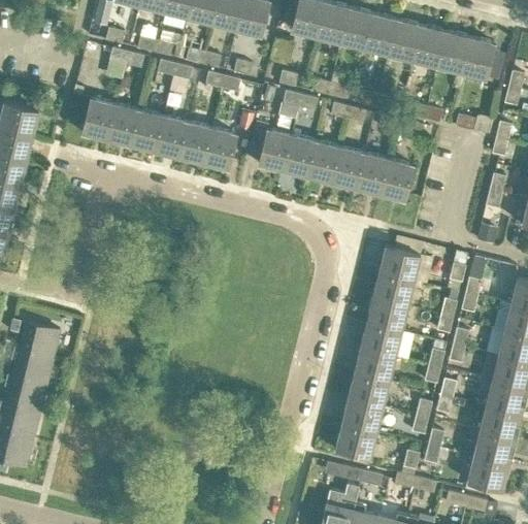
[(109,12),(111,3),(99,0),(98,0),(96,9),(109,12)]
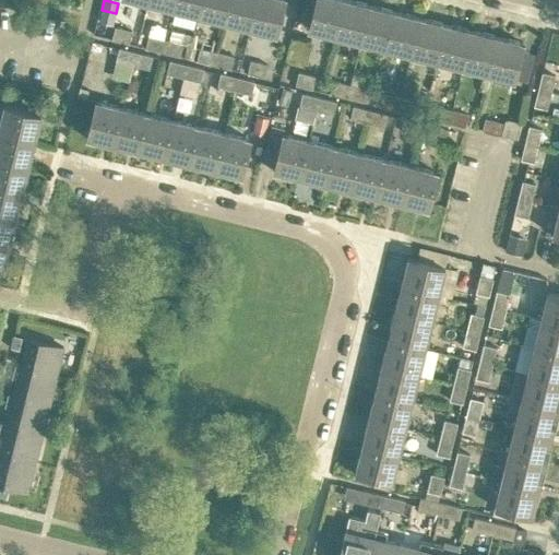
[(147,0),(146,6),(173,12),(175,0),(147,0)]
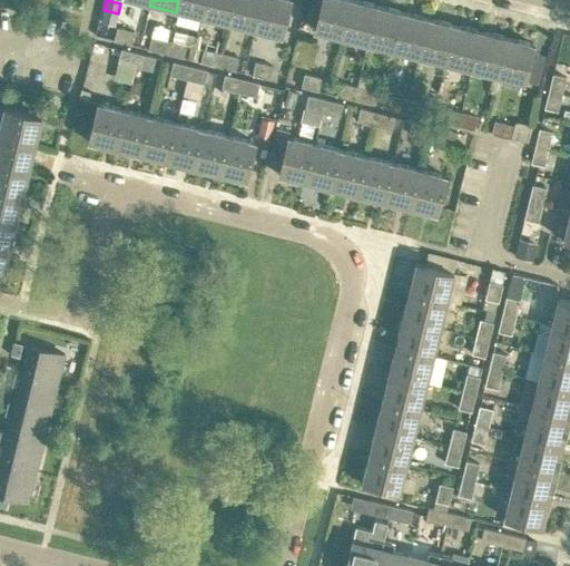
[(178,0),(176,12),(202,19),(206,0),(178,0)]
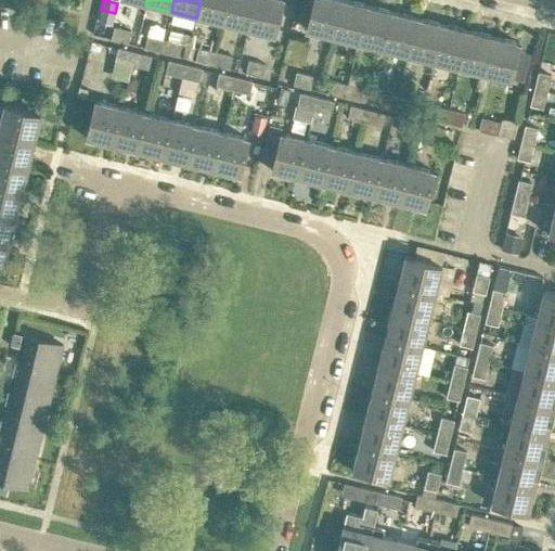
[(201,0),(196,18),(221,25),(227,0),(201,0)]
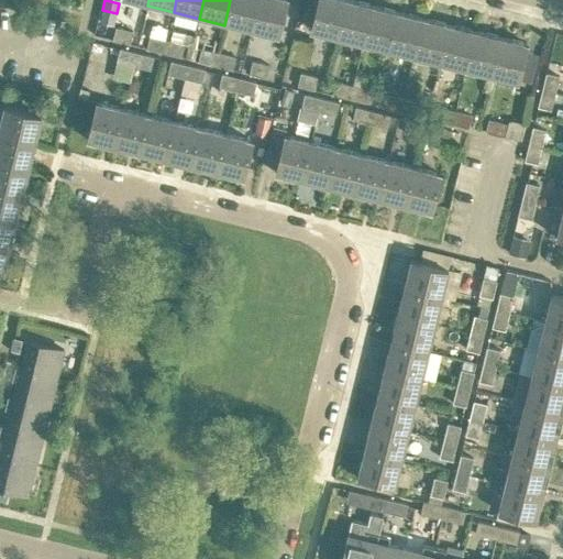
[(230,0),(224,25),(251,32),(257,0),(230,0)]
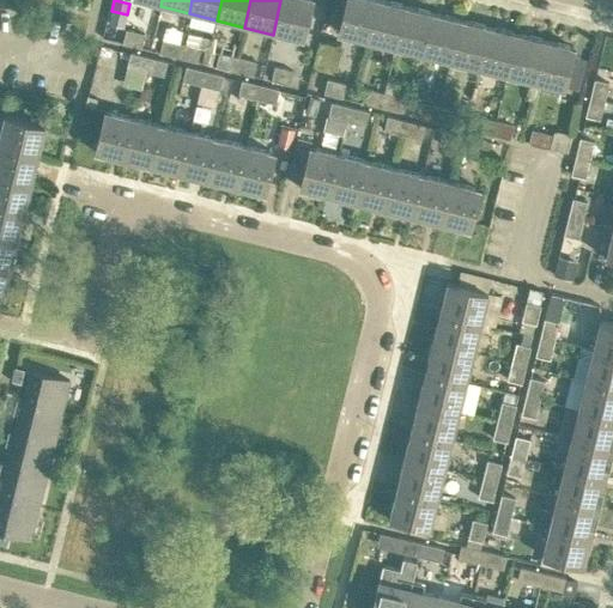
[(308,0),(280,0),(273,35),(302,42),(311,0),(308,0)]
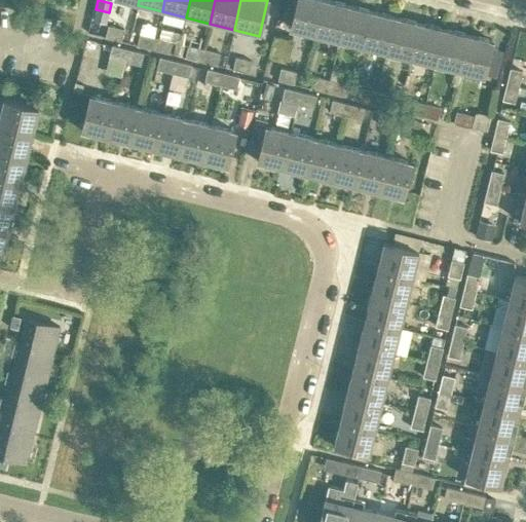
[(297,0),(290,31),(314,37),(323,2),(316,0),(297,0)]
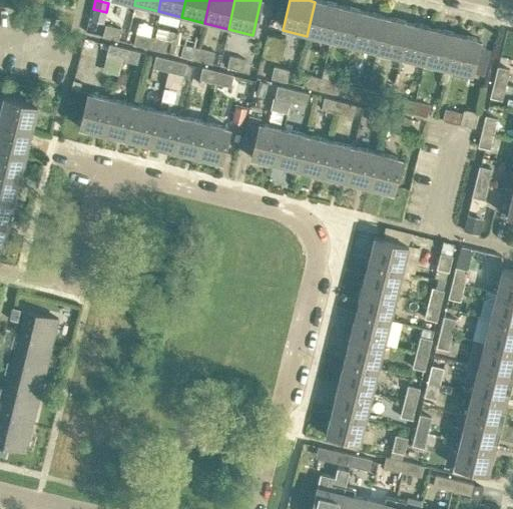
[(307,36),(330,41),(338,7),(315,2),(307,36)]
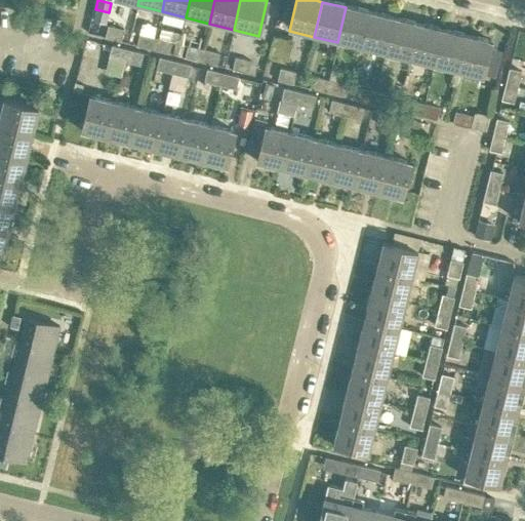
[(337,42),(361,48),(370,13),(346,7),(337,42)]
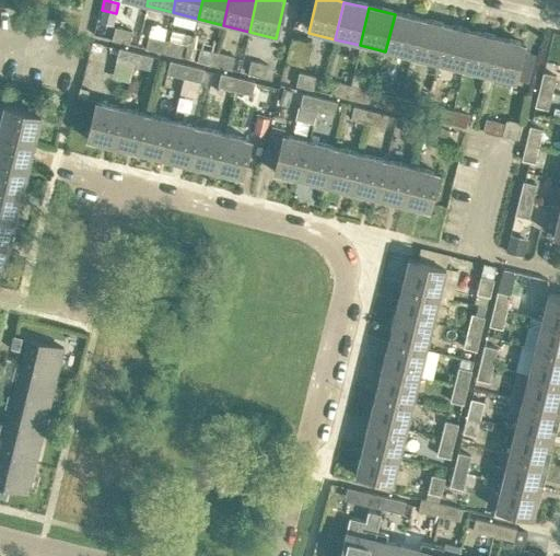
[(385,51),(411,58),(420,21),(395,14),(385,51)]
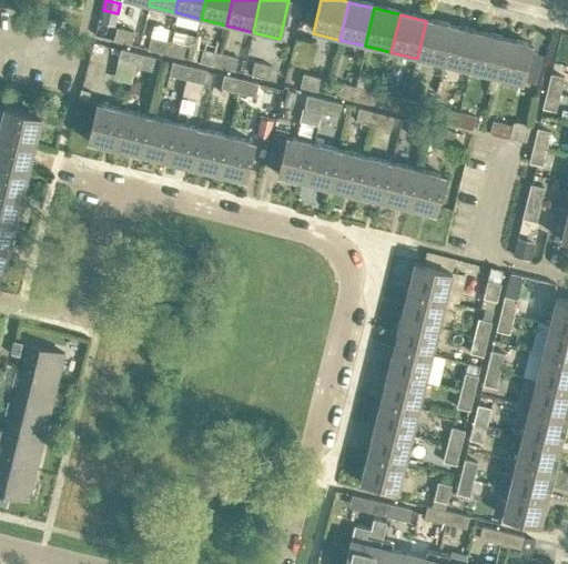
[(417,59),(443,66),(452,28),(426,21),(417,59)]
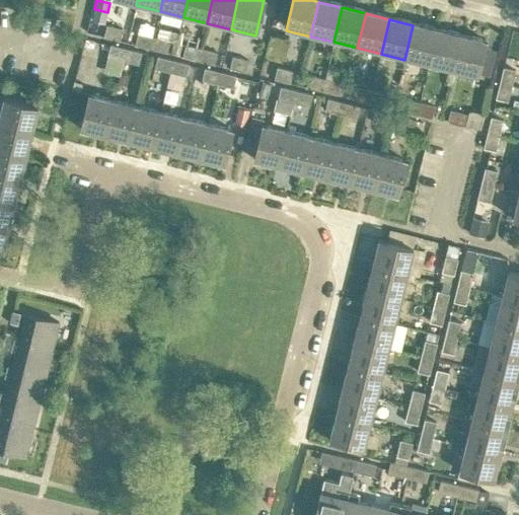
[(404,60),(428,65),(437,30),(413,25),(404,60)]
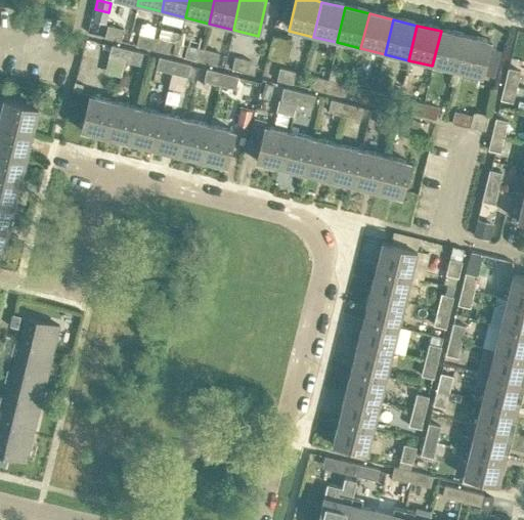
[(104,40),(120,43),(123,32),(107,28),(104,40)]
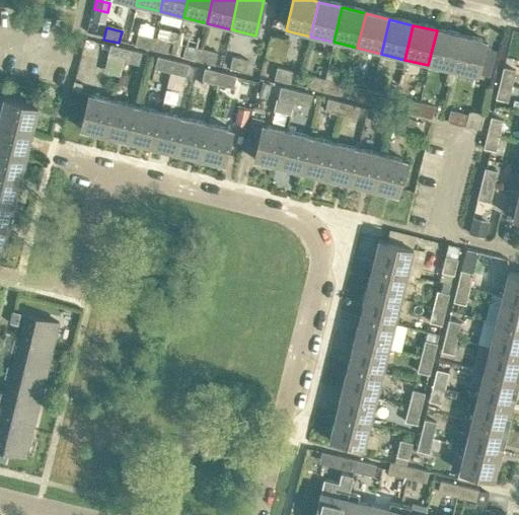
[(428,65),(452,71),(460,37),(437,30),(428,65)]
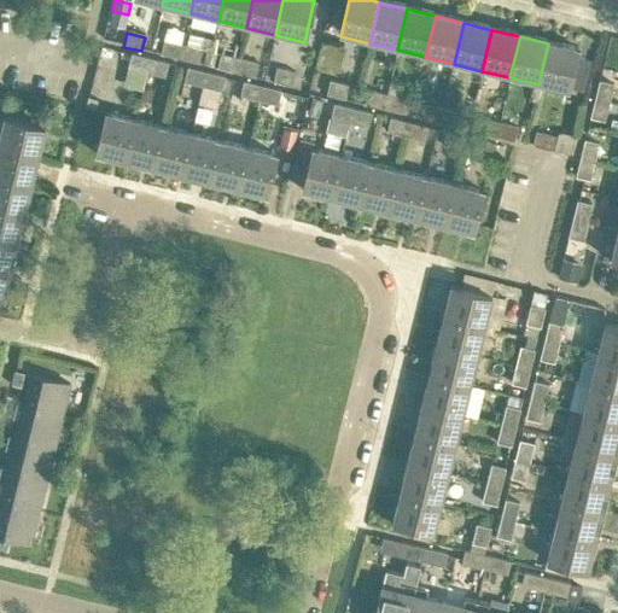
[(161,56),(180,60),(184,47),(164,42),(161,56)]
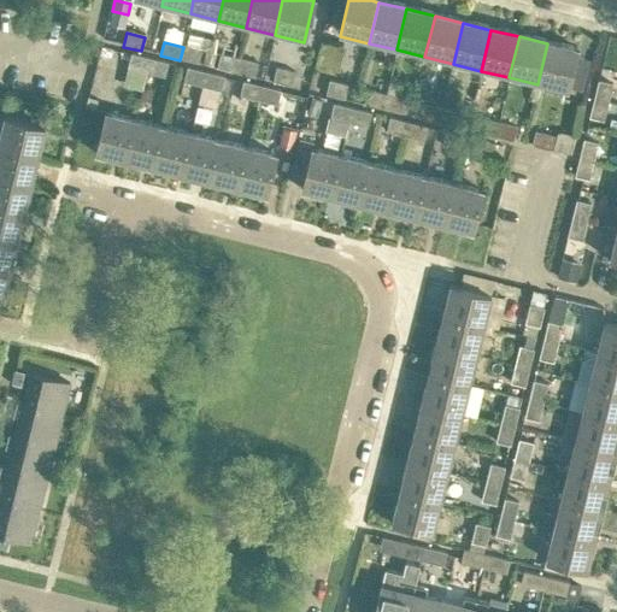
[(547,43),(538,84),(566,92),(576,51),(547,43)]
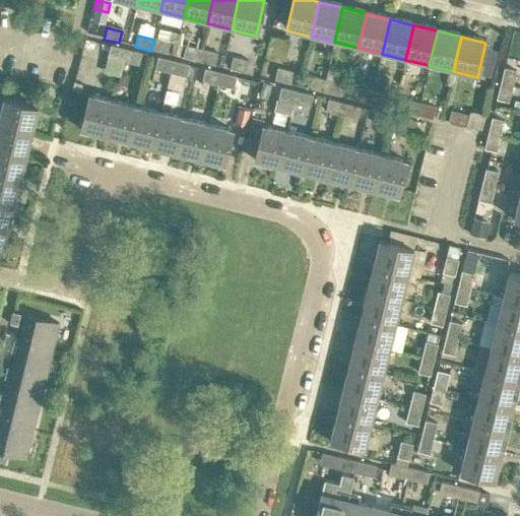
[(154,40),(151,51),(167,55),(169,43),(154,40)]
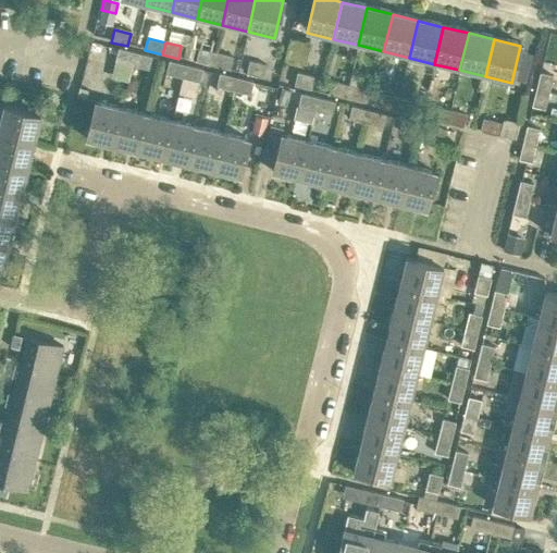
[(114,63),(133,68),(136,56),(118,51),(114,63)]
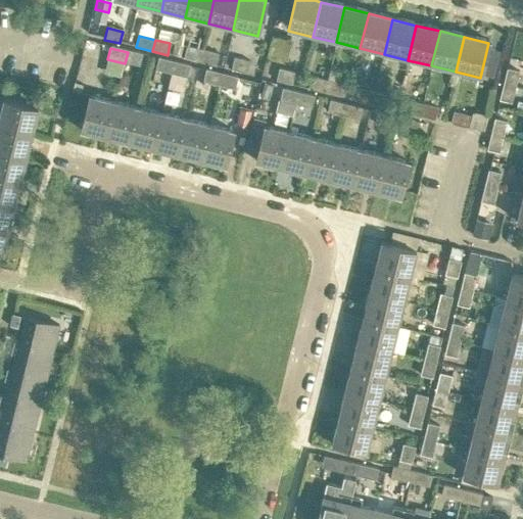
[(184,59),(200,63),(203,52),(186,48),(184,59)]
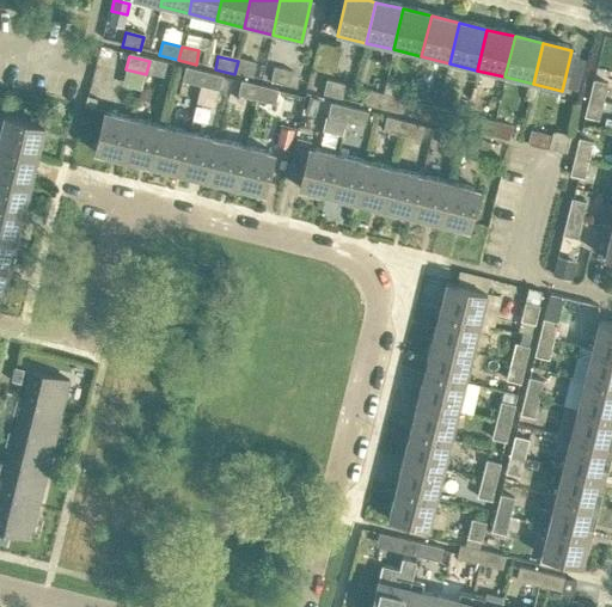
[(150,61),(146,74),(163,79),(166,65),(150,61)]
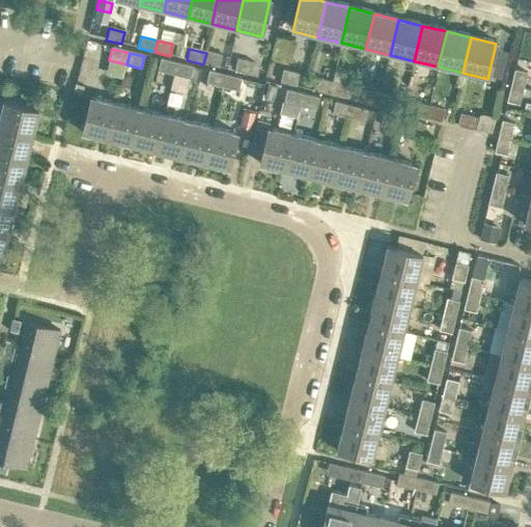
[(206,53),(203,64),(218,67),(221,56),(206,53)]
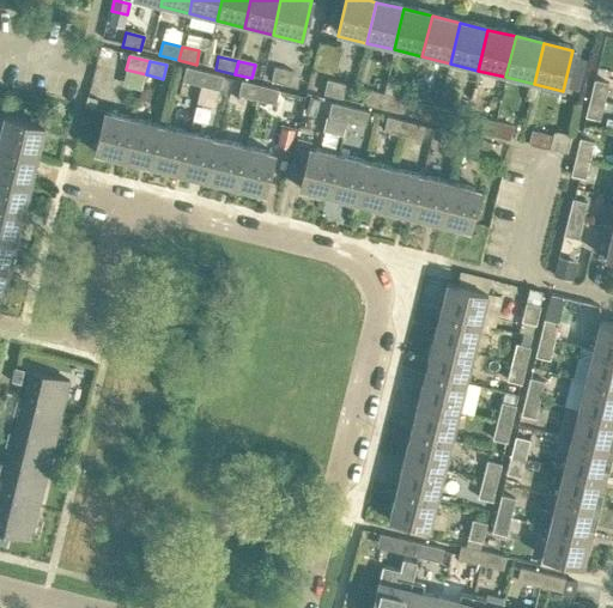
[(182,84),(200,87),(204,74),(186,70),(182,84)]
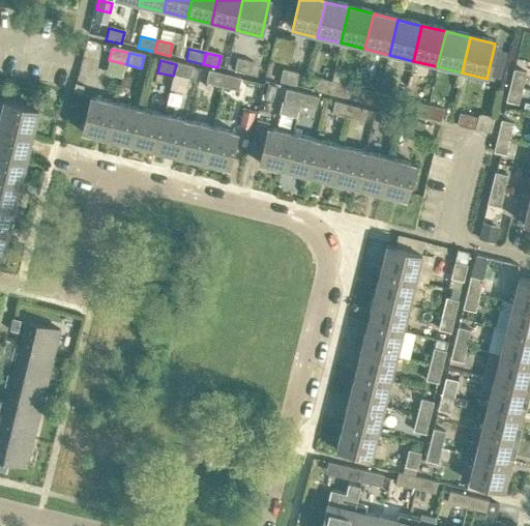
[(234,71),(249,76),(253,64),(237,60),(234,71)]
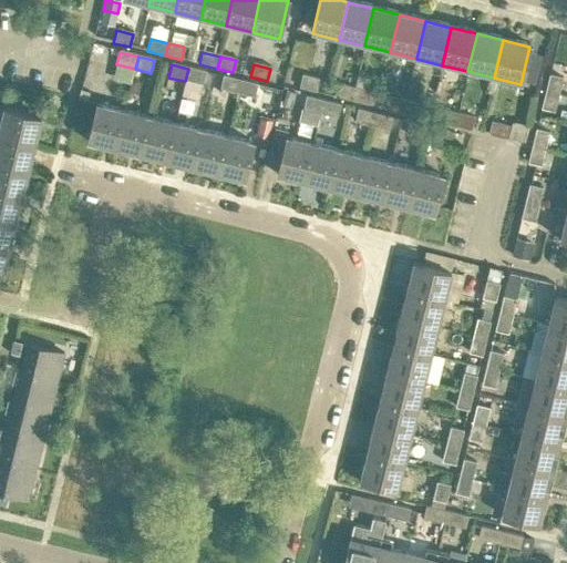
[(205,73),(188,69),(185,81),(203,85),(205,73)]
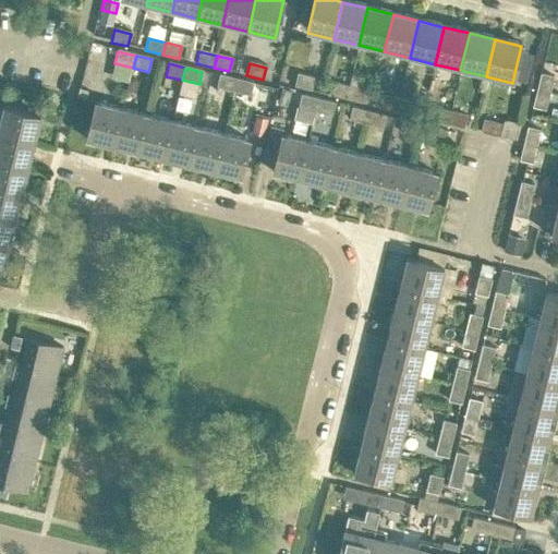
[(294,88),(311,92),(314,80),(298,75),(294,88)]
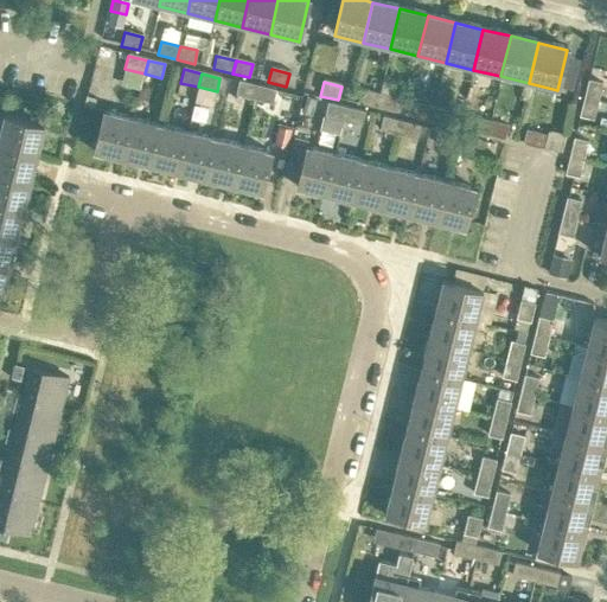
[(588,82),(583,100),(598,103),(601,85),(588,82)]
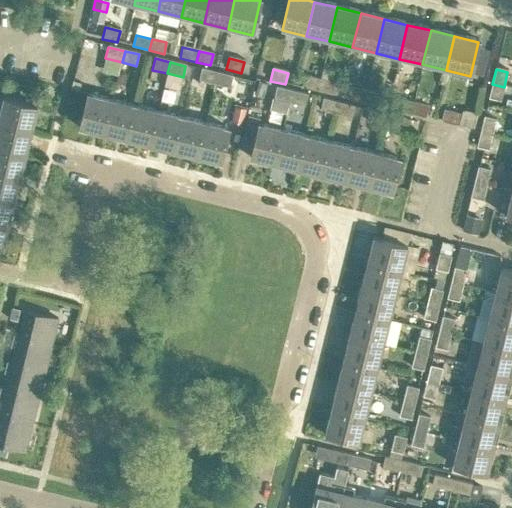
[(198,81),(213,85),(216,73),(201,70),(198,81)]
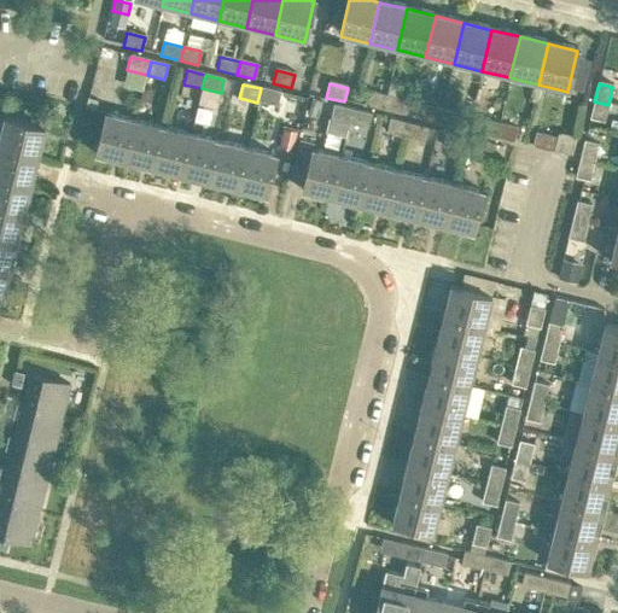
[(390,86),(386,98),(400,100),(401,101),(403,89),(390,86)]
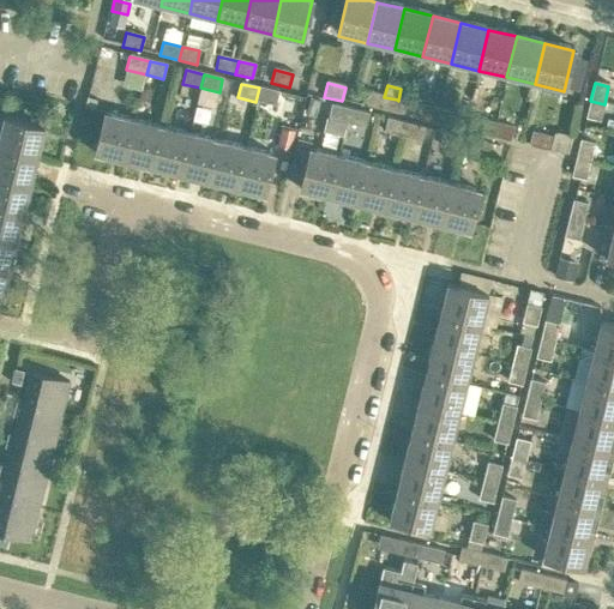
[(259,88),(256,102),(275,107),(278,92),(259,88)]
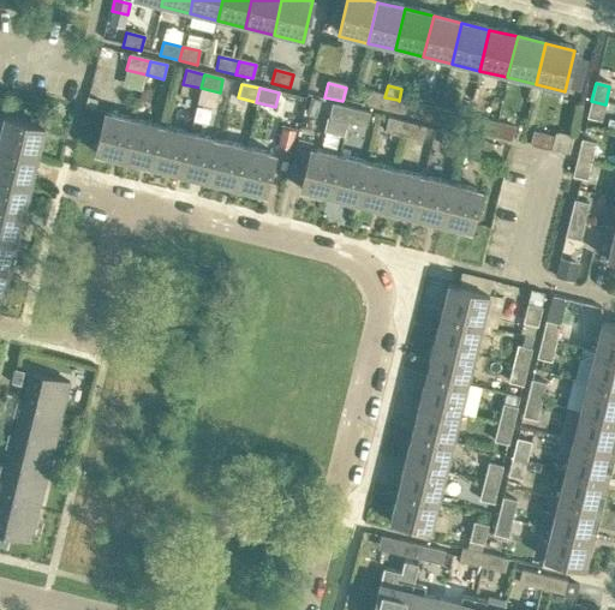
[(362,106),(381,111),(383,97),(365,93),(362,106)]
